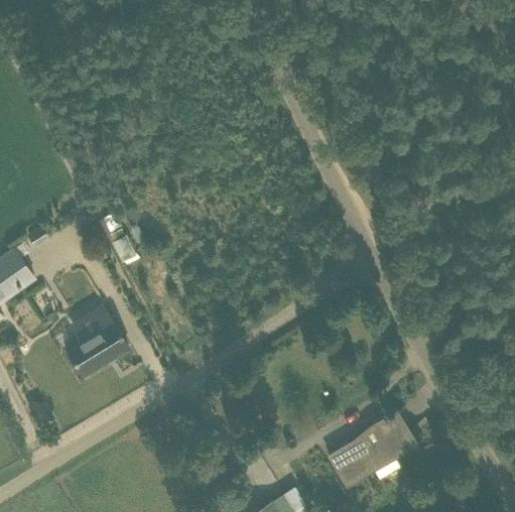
[(122,262),(137,255),(127,234),(113,241),(122,262)]
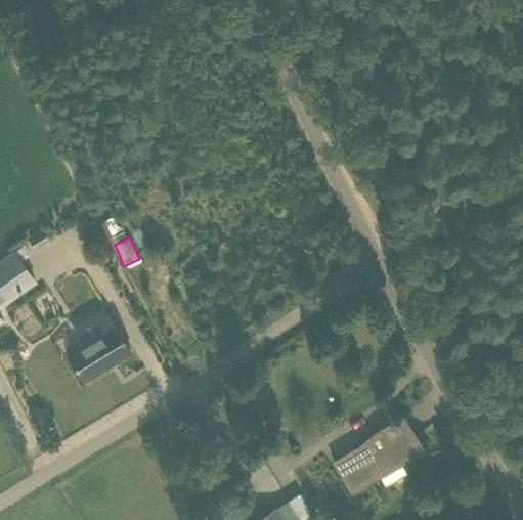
[(0,309),(36,285),(14,255),(0,265),(0,309)]
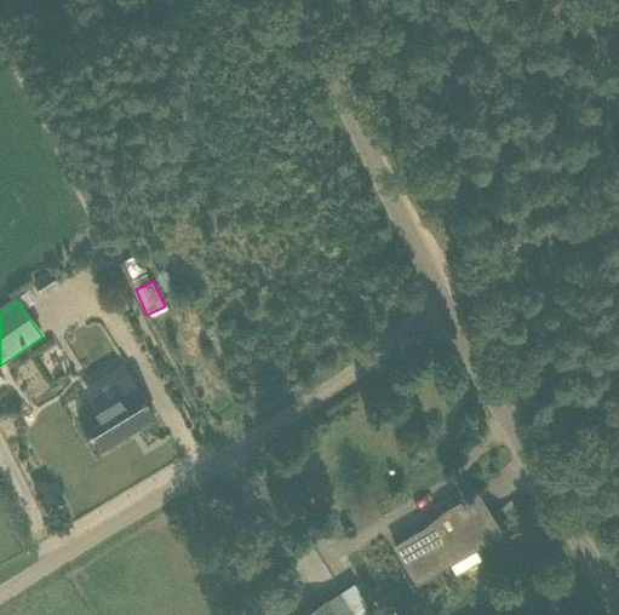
[(116,398),(82,419),(80,421),(99,454),(155,420),(136,388),(133,389),(124,371),(105,381),(116,398)]
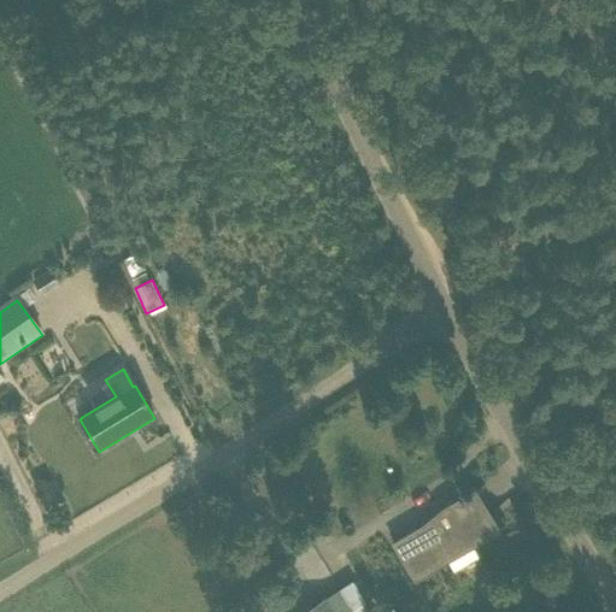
[(416,583),(490,540),(482,528),(492,522),(476,494),(446,511),(457,529),(428,546),(421,533),(394,547),(416,583)]
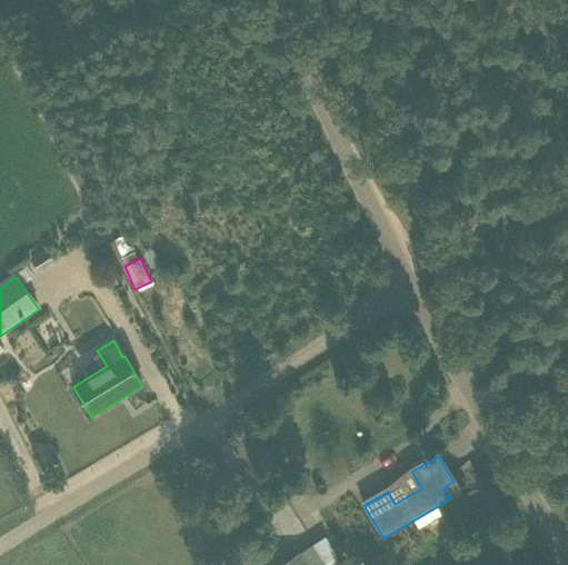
[(312,547),(322,564),(341,564),(326,539),(312,547)]
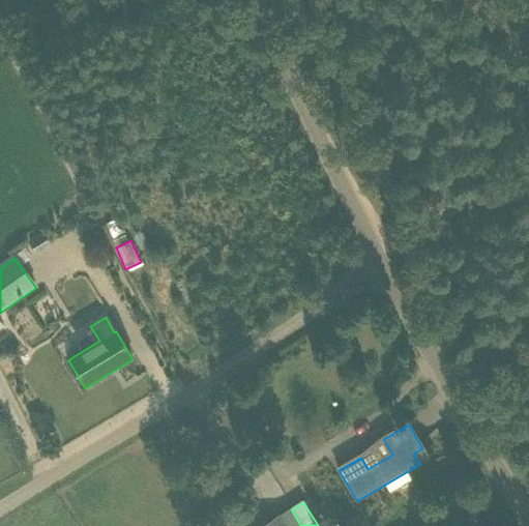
[(287,525),(281,516),(264,525),(287,525)]
